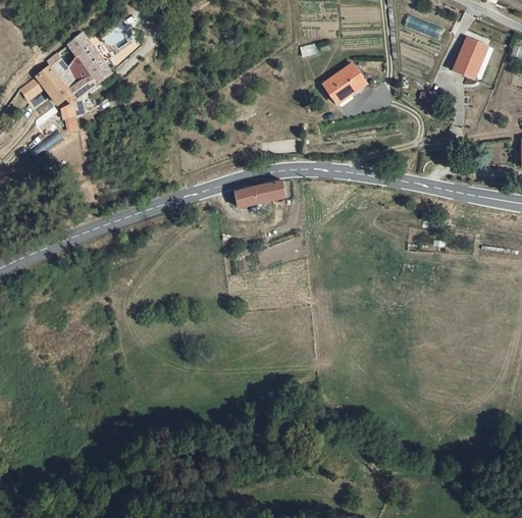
[(83,31),(69,42),(81,58),(98,84),(111,73),(109,68),(83,31)]
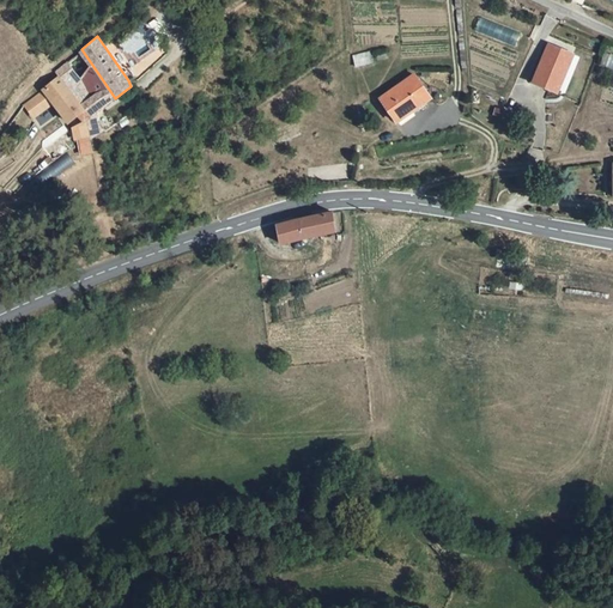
[(560,76),(568,54),(544,44),(529,83),(550,90),(556,74),(560,76)]
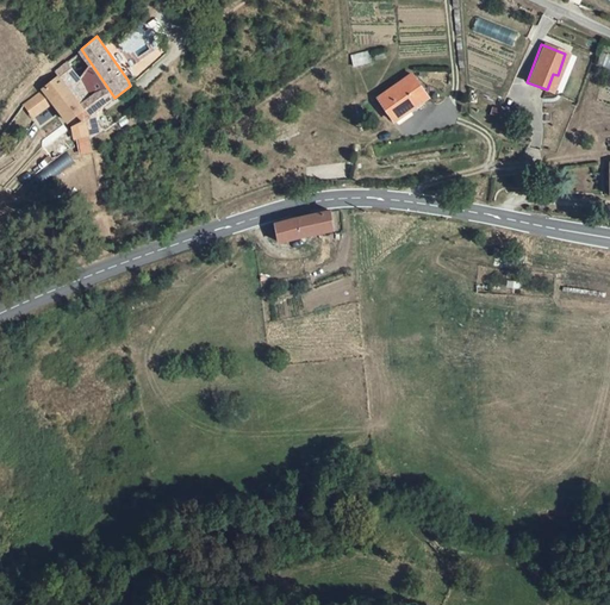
[(609,51),(603,49),(599,62),(609,64),(609,51)]
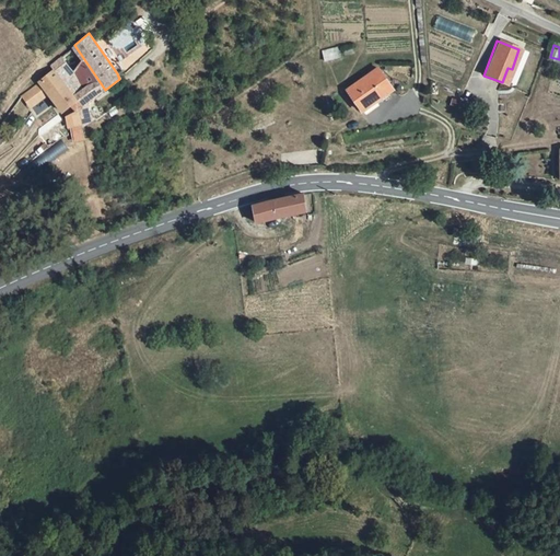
[(105,90),(86,62),(73,70),(61,56),(50,65),(53,69),(58,77),(74,97),(76,102),(80,124),(81,125),(94,116),(86,104),(105,90)]
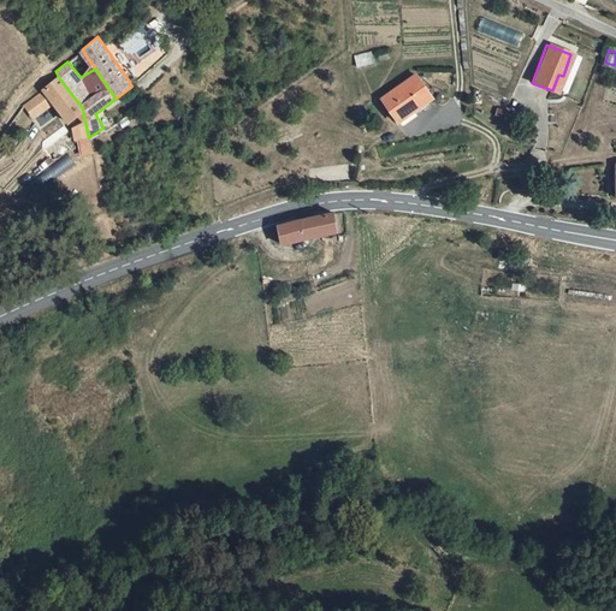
[(49,101),(66,124),(83,112),(82,107),(64,84),(58,76),(40,90),(49,101)]
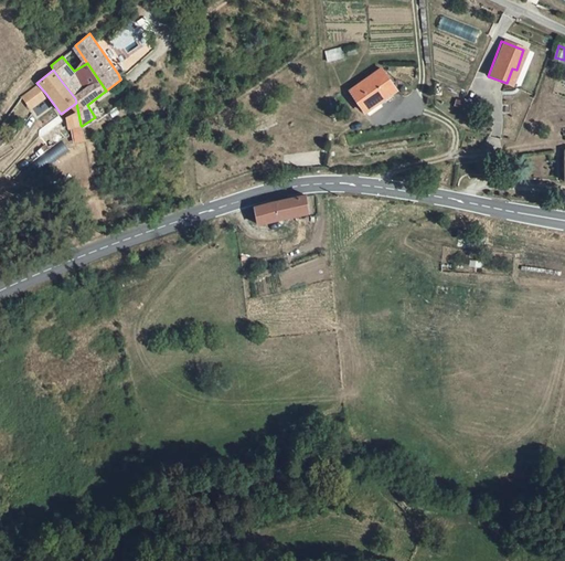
[(342,94),(358,114),(388,90),(374,71),(342,94)]
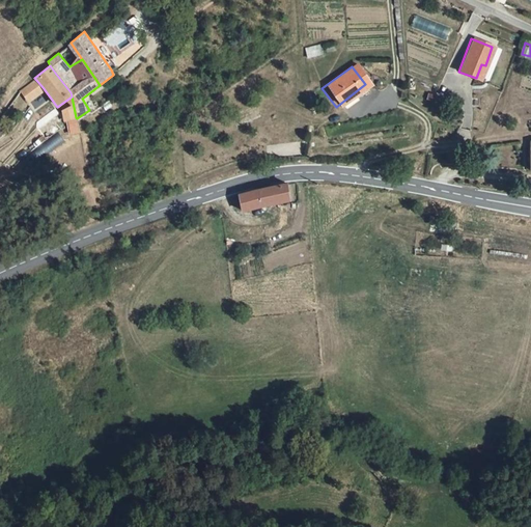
[(26,100),(43,87),(34,78),(29,82),(22,87),(19,90),(26,100)]
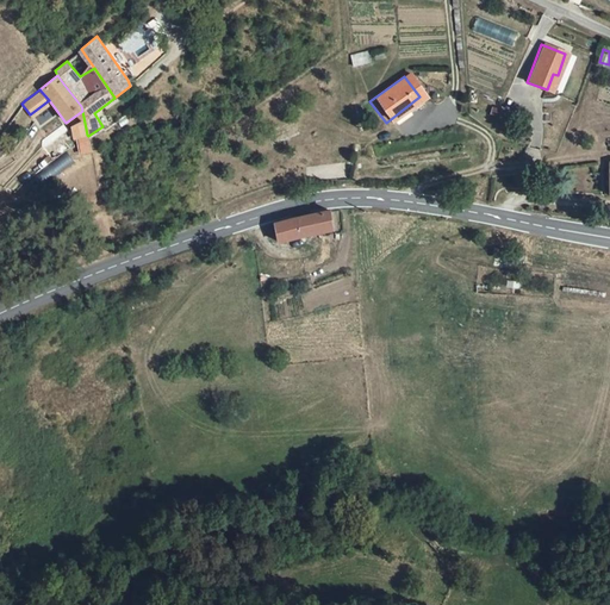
[(85,131),(75,135),(78,141),(79,141),(82,149),(91,147),(85,131)]
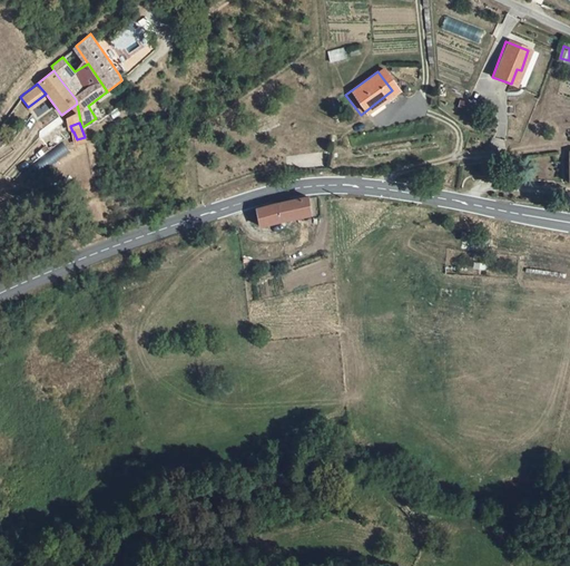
[(297,198),(256,208),(261,228),(279,225),(281,231),(286,230),(285,223),(312,217),(307,196),(302,197),(297,198)]
